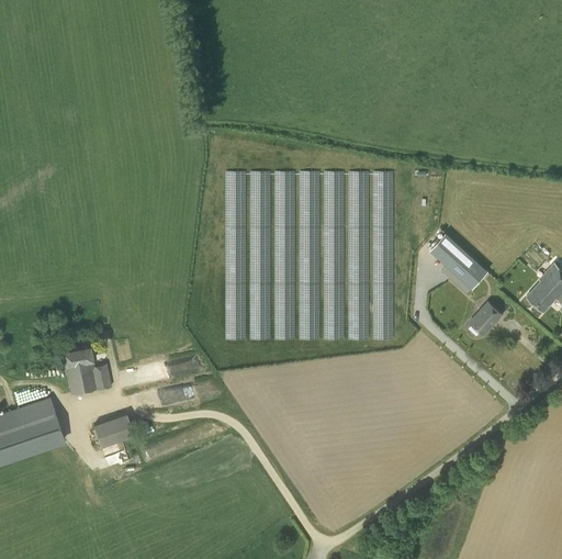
[(448,266),(442,271),(469,295),(490,272),(448,234),(431,252),(448,266)]
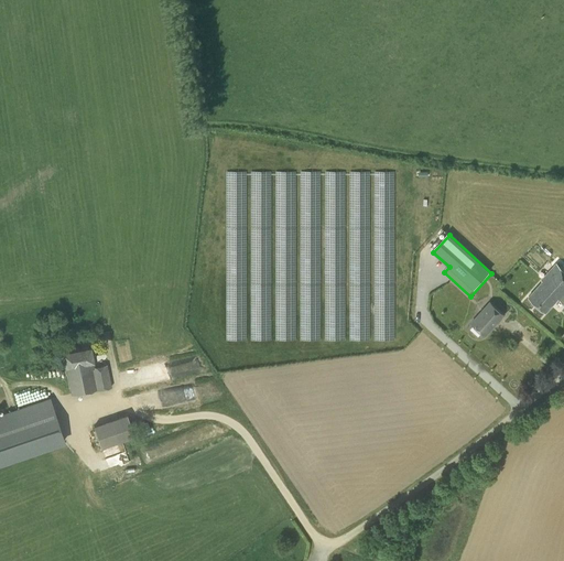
[(563,273),(556,267),(542,283),(543,284),(529,300),(546,315),(559,301),(563,305),(563,273)]
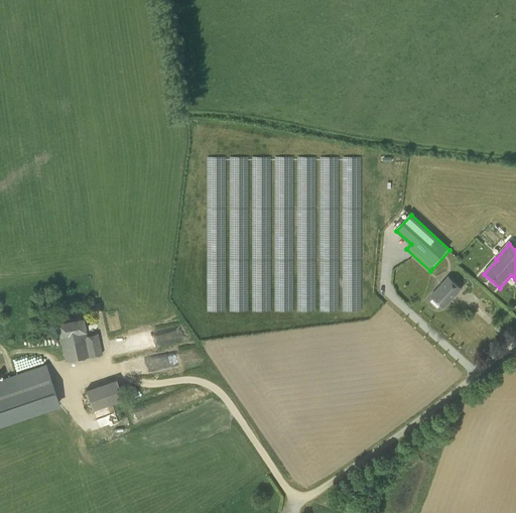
[(443,309),(461,290),(448,279),(431,297),(443,309)]
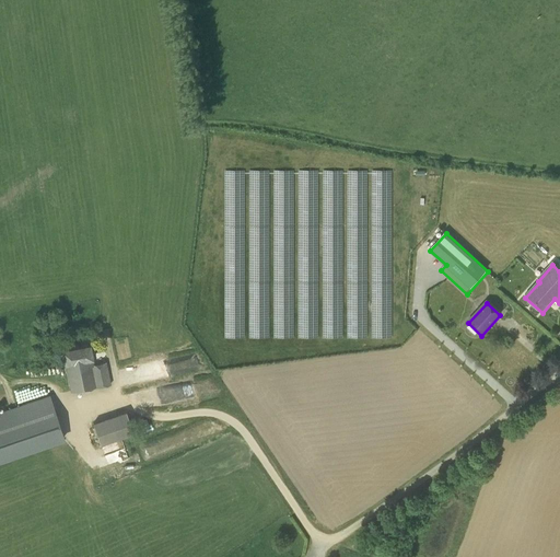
[(94,368),(90,347),(62,352),(71,394),(111,386),(106,366),(94,368)]
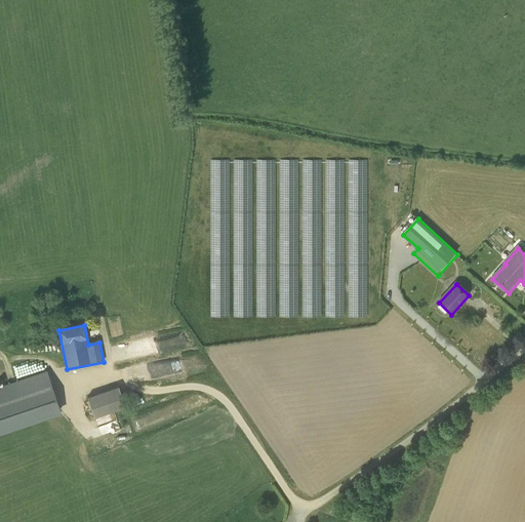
[(0,433),(59,413),(46,373),(0,388),(0,433)]
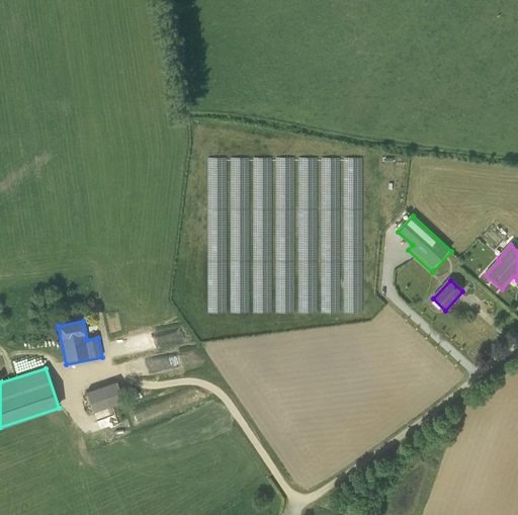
[(93,413),(123,402),(116,382),(86,394),(93,413)]
